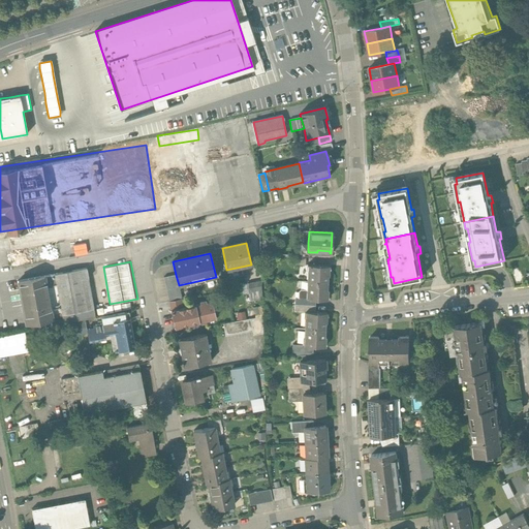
[(330,266),(308,265),(308,266),(309,266),(309,272),(307,272),(307,282),(328,283),(328,276),(329,276),(330,266)]
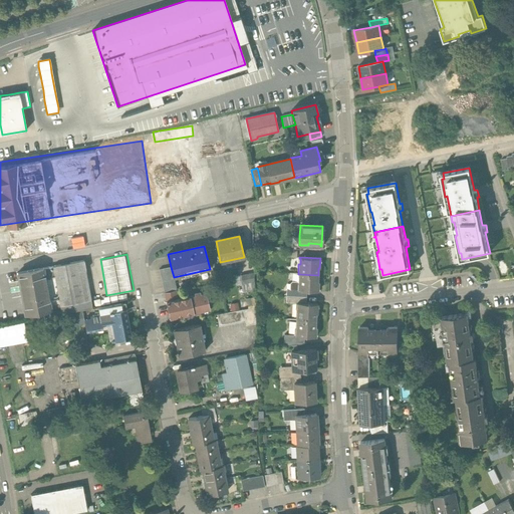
[(83,260),(53,266),(54,275),(59,298),(61,313),(92,308),(83,260)]
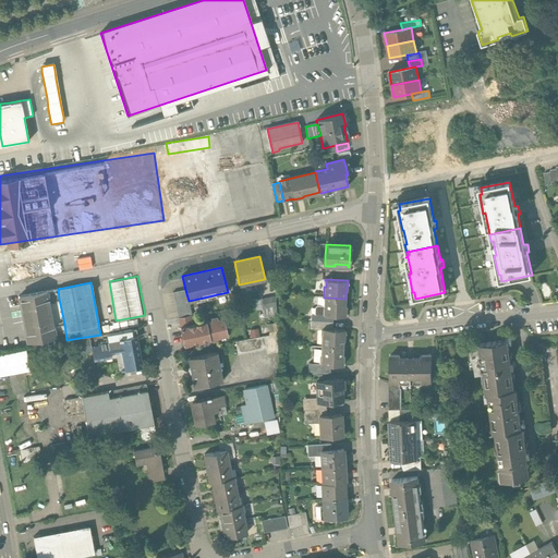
[(185,290),(172,293),(179,318),(191,315),(189,301),(185,290)]
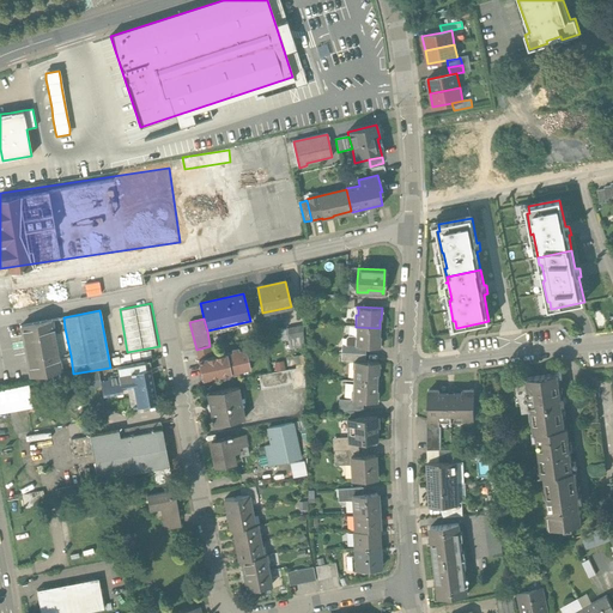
[(52,320),(20,326),(30,375),(60,369),(59,358),(71,356),(65,328),(53,331),(52,320)]
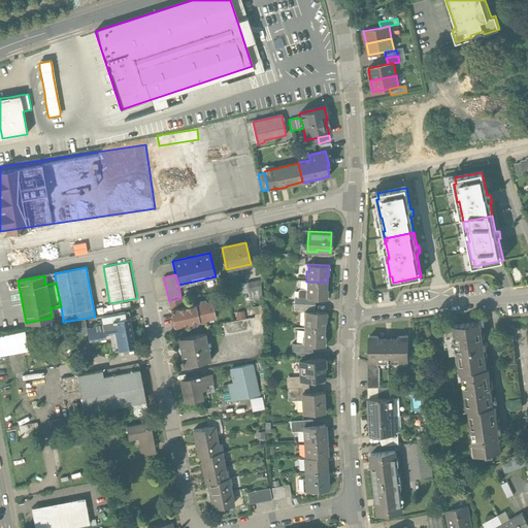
[(261,281),(248,283),(248,295),(261,292),(261,281)]
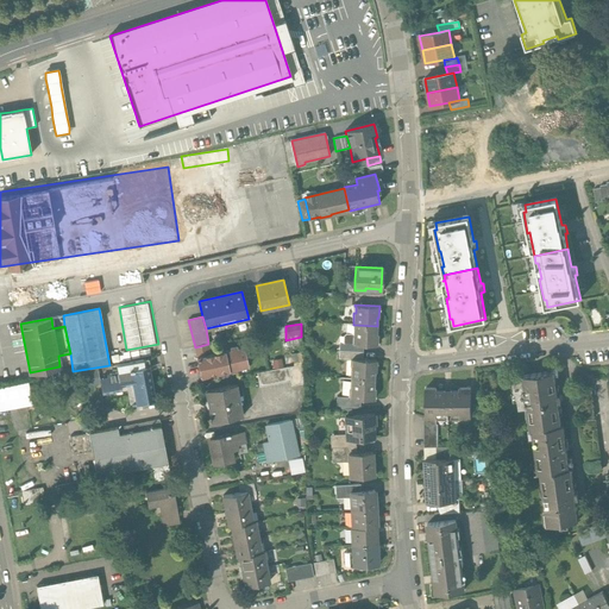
[(377,326),(353,325),(352,334),(346,334),(344,337),(344,343),(352,344),(363,345),(377,345),(378,334),(377,334),(377,326)]
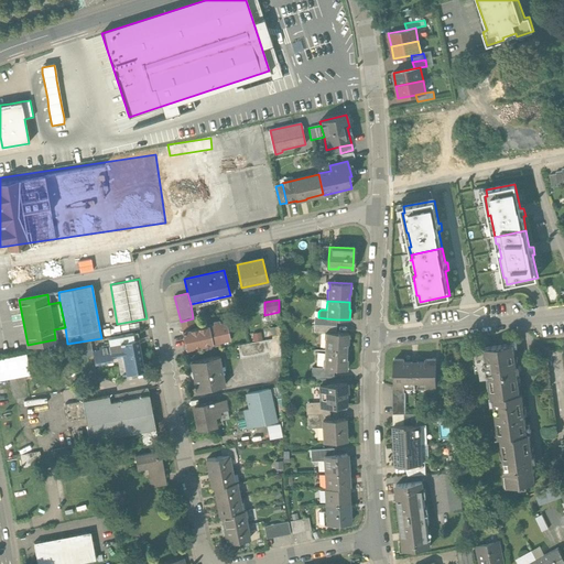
[(181,322),(180,322),(182,328),(195,325),(193,318),(181,322)]
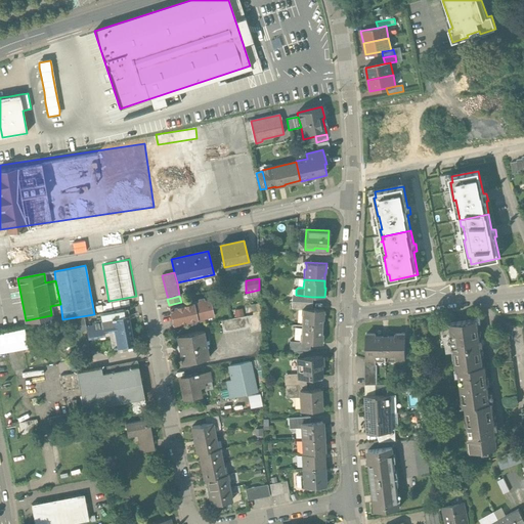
[(210,298),(169,307),(171,316),(172,323),(173,322),(173,324),(214,315),(210,298)]
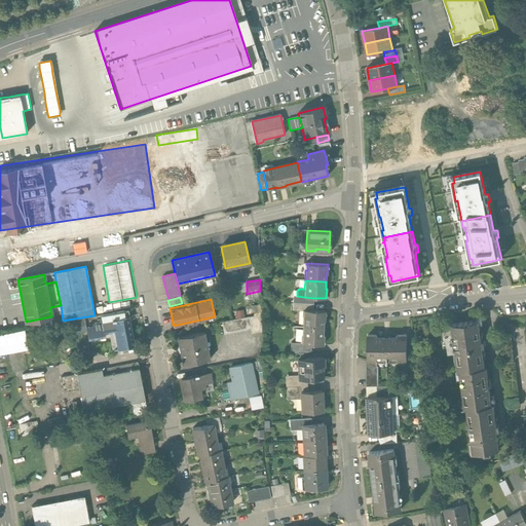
[(124,310),(101,314),(102,322),(96,323),(97,329),(87,330),(88,338),(105,336),(104,332),(114,330),(117,348),(132,346),(130,342),(130,339),(126,318),(125,316),(124,310)]
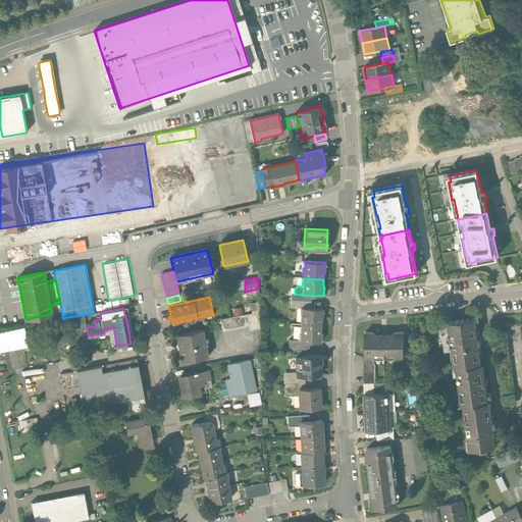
[(311,308),(301,308),(301,309),(303,309),(303,315),(301,315),(301,324),(321,325),(321,318),(322,318),(323,309),(311,308)]
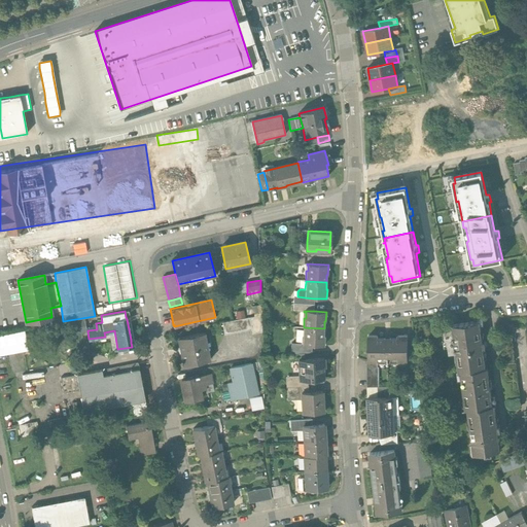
[(261,315),(222,323),(224,335),(251,329),(252,334),(261,331),(261,315)]
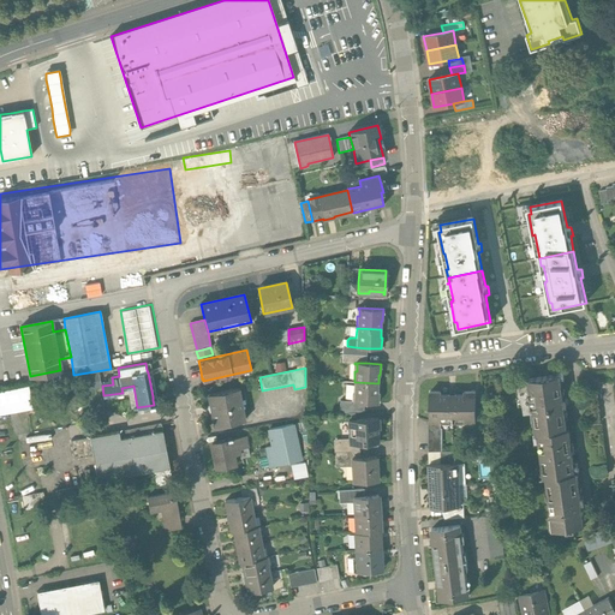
[(560,375),(518,381),(520,394),(523,394),(525,411),(537,408),(538,423),(533,424),(536,434),(541,433),(567,429),(563,405),(566,405),(566,399),(562,399),(560,375)]
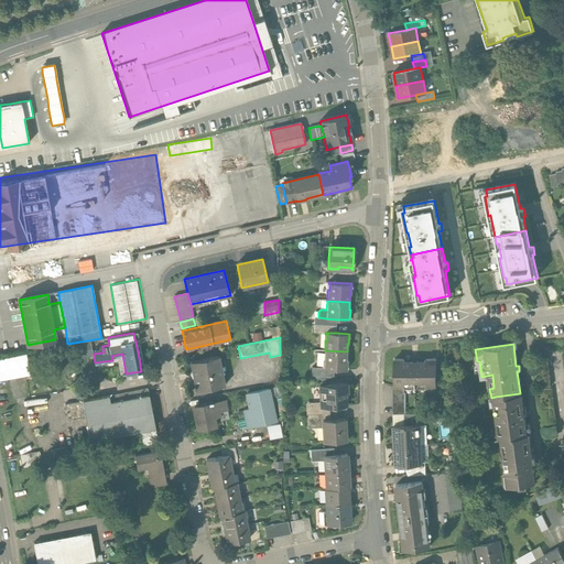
[(347,351),(325,350),(324,361),(325,361),(325,368),(324,368),(324,369),(334,369),(347,370),(347,359),(346,359),(347,351)]
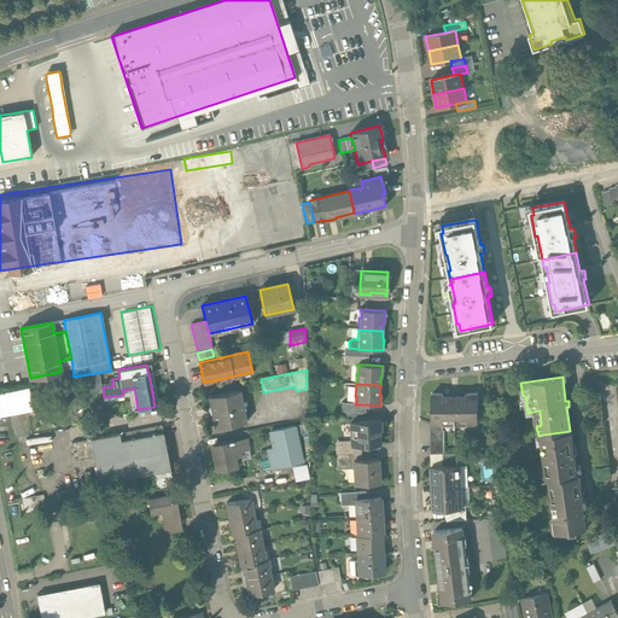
[(28,388),(0,392),(0,417),(33,410),(28,388)]
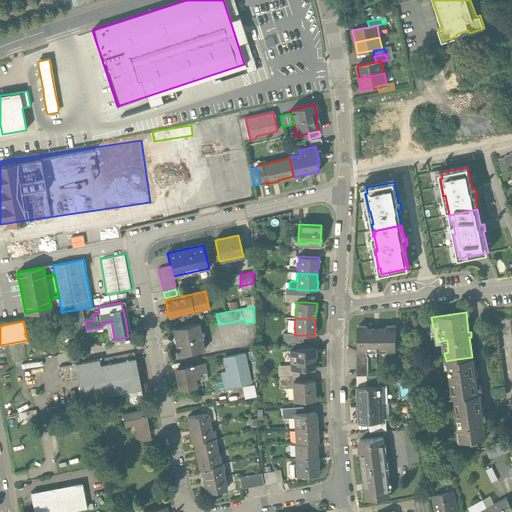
[(199,323),(172,329),(177,354),(204,349),(199,323)]
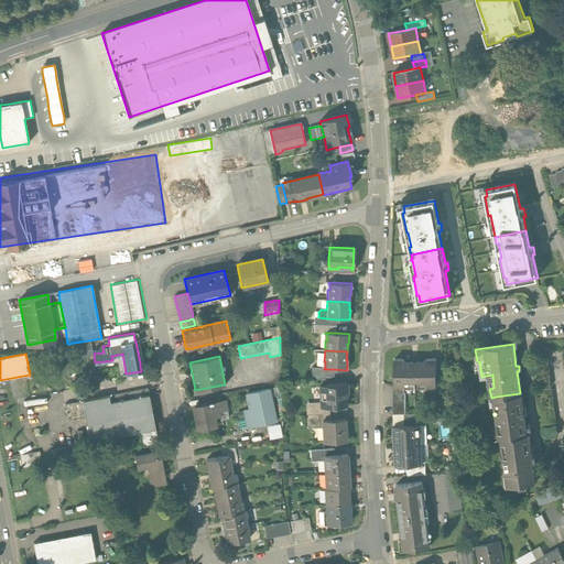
[(425,362),(404,362),(404,359),(394,360),(394,387),(404,387),(404,393),(405,393),(405,414),(415,413),(415,381),(426,381),(426,386),(436,386),(436,359),(425,359),(425,362)]
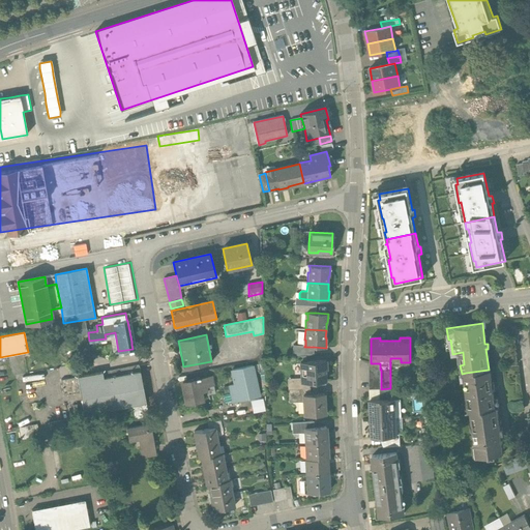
[(314,347),(304,347),(304,346),(293,345),(292,355),(313,354),(314,347)]
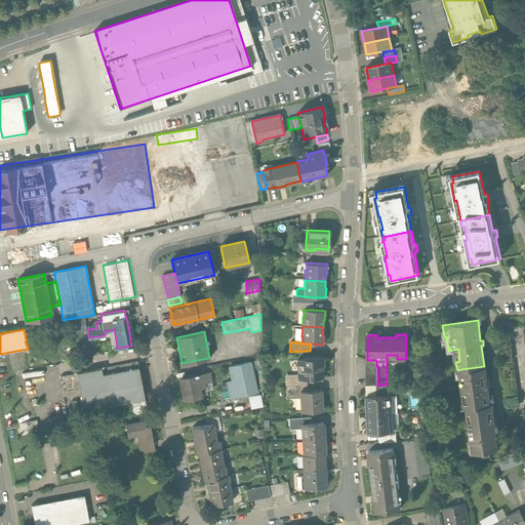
[(323,357),(297,359),(298,377),(298,379),(307,378),(322,377),(321,366),(323,366),(323,357)]
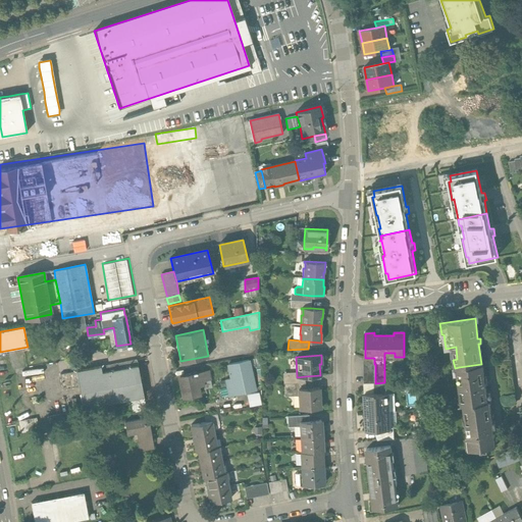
[(374,364),(374,358),(365,358),(363,358),(363,383),(375,383),(375,364),(374,364)]
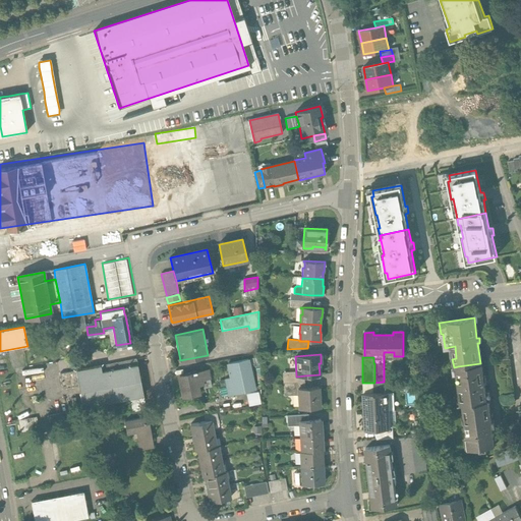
[(136,359),(75,370),(82,407),(143,396),(136,359)]
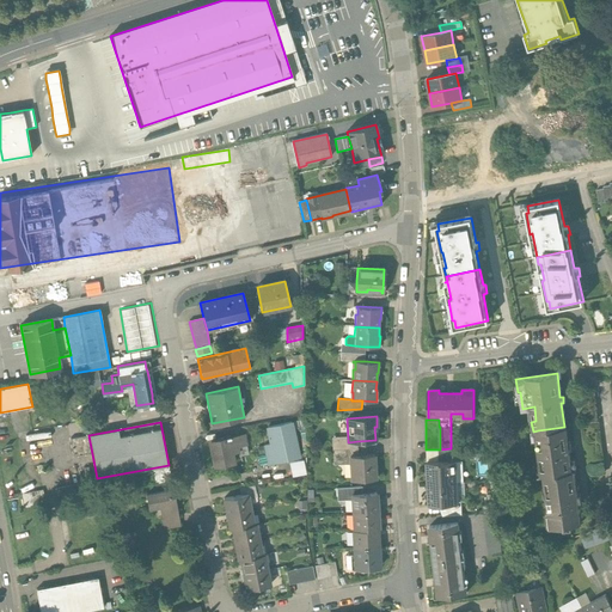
[(292,422),(268,428),(271,444),(263,446),(267,458),(274,457),(275,463),(299,458),(292,422)]
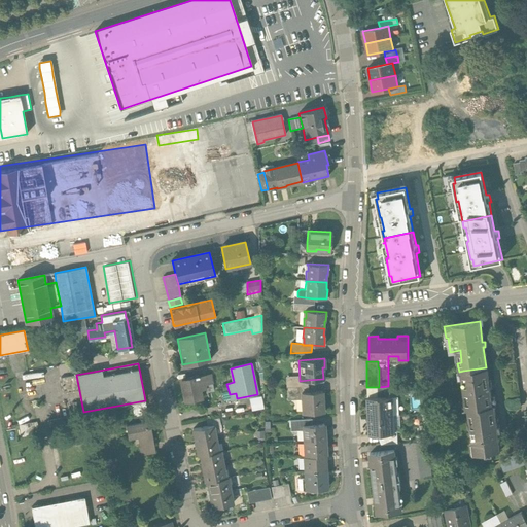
[(486,367),(463,371),(464,378),(461,379),(464,402),(467,401),(468,409),(492,406),(487,367),(486,367)]
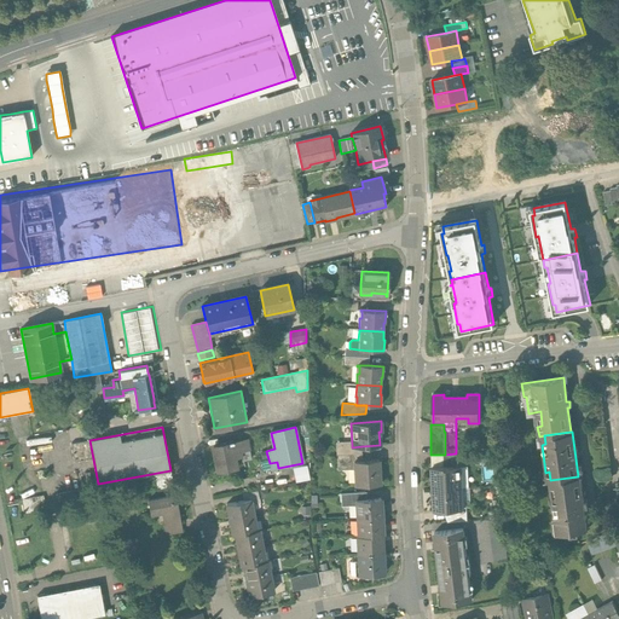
[(75,461),(91,458),(87,439),(71,443),(75,461)]
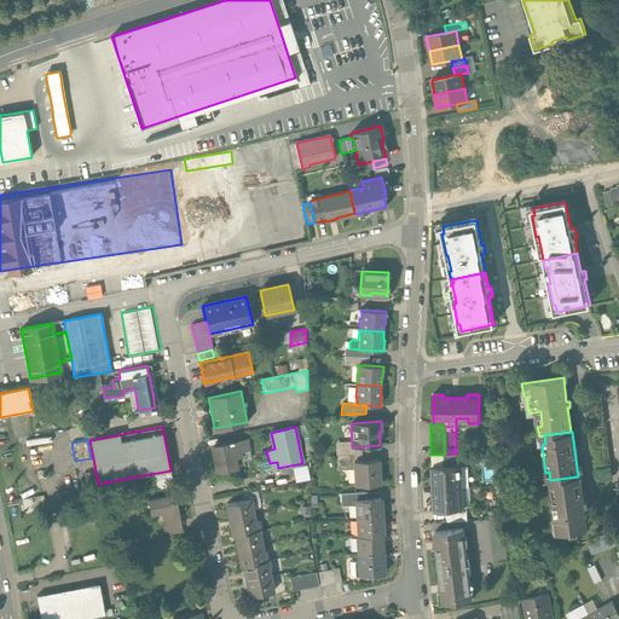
[(247,439),(213,446),(218,472),(237,468),(233,453),(249,450),(247,439)]
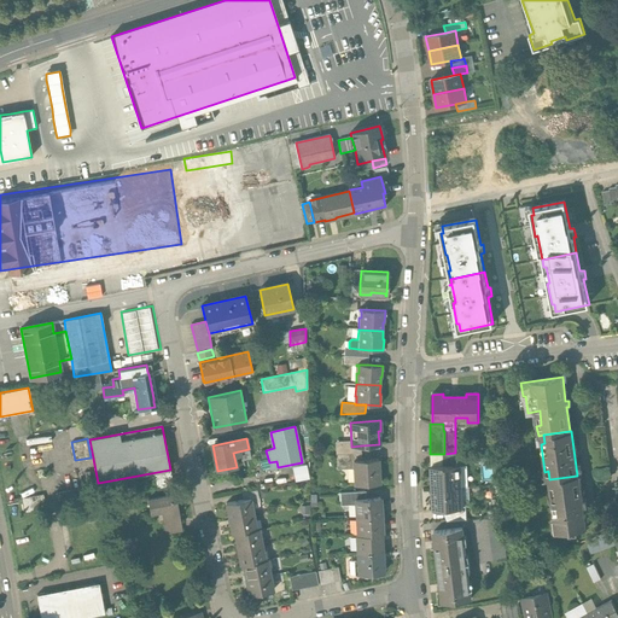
[(361,453),(336,454),(337,466),(354,465),(354,461),(361,460),(361,453)]
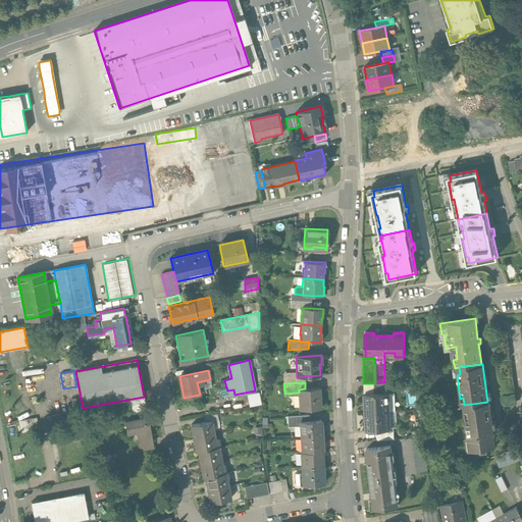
[(384,382),(374,383),(374,394),(388,393),(387,382),(384,382)]
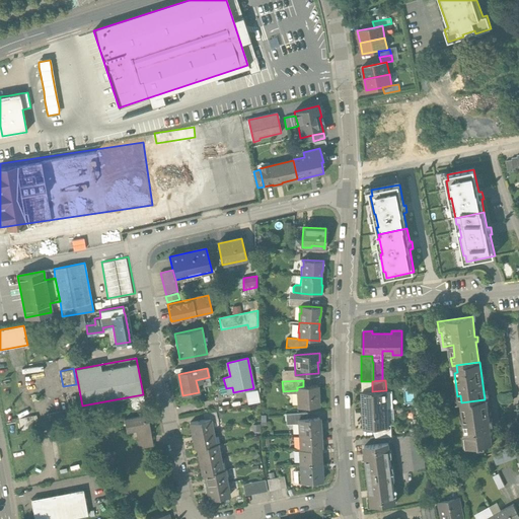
[(303,386),(297,387),(297,390),(298,406),(318,405),(317,386),(303,386)]
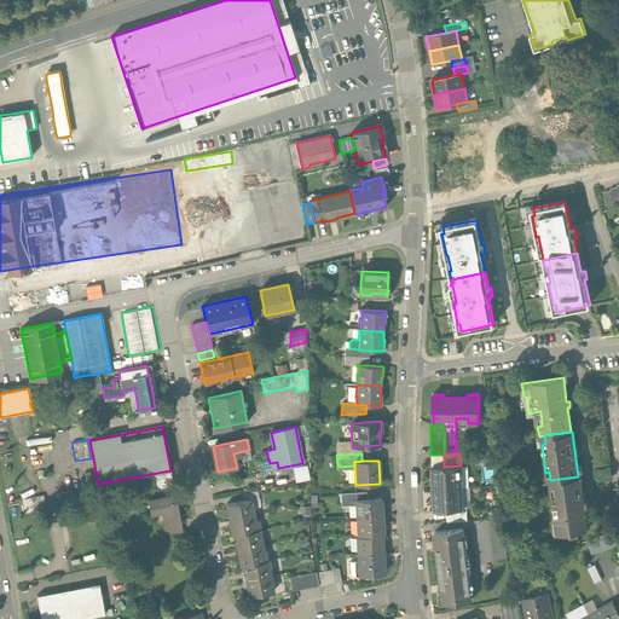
[(291,467),(295,481),(310,478),(307,463),(291,467)]
